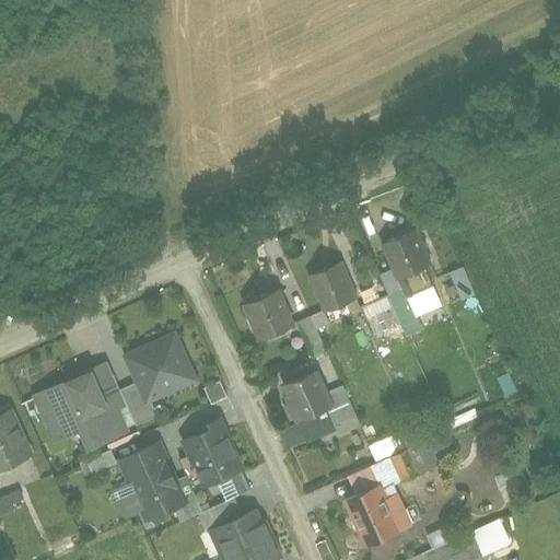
[(436,267),(415,226),(386,242),(408,282),(436,267)]
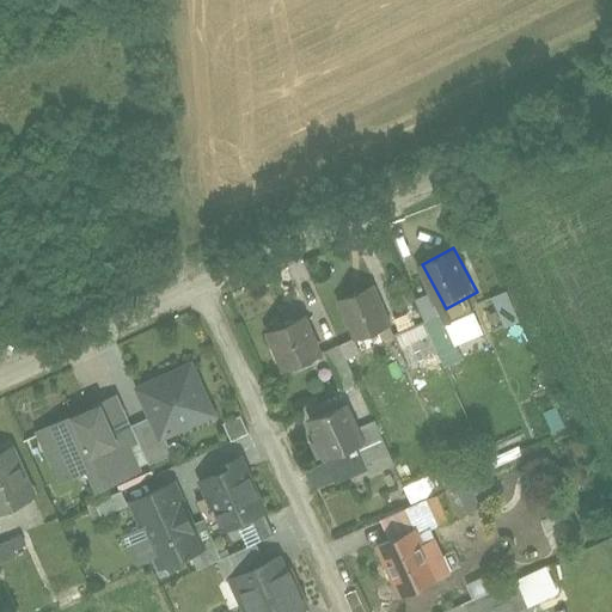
[(332,292),(360,347),(393,330),(366,275),(332,292)]
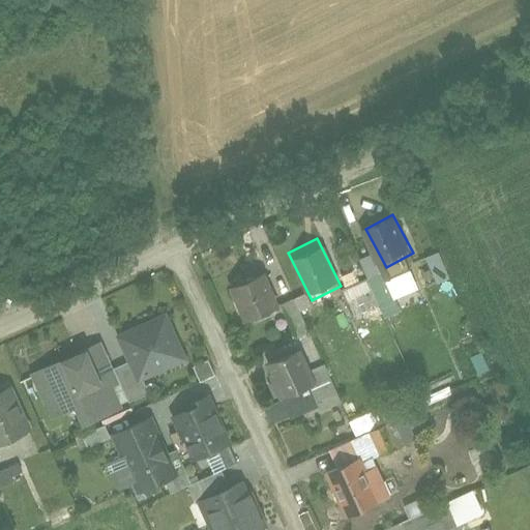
[(334,293),(348,321),(403,295),(389,267),(334,293)]
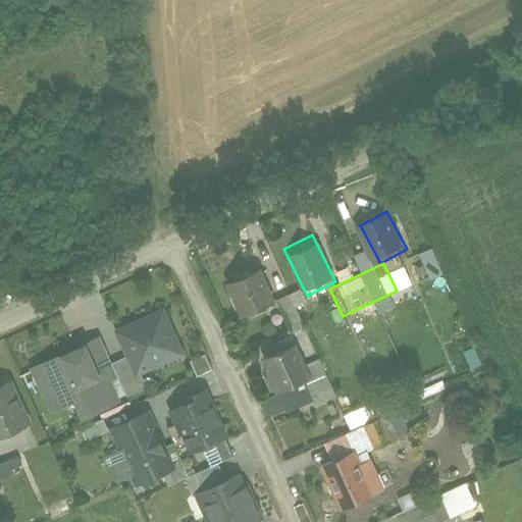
[(225,283),(241,317),(274,302),(259,268),(225,283)]
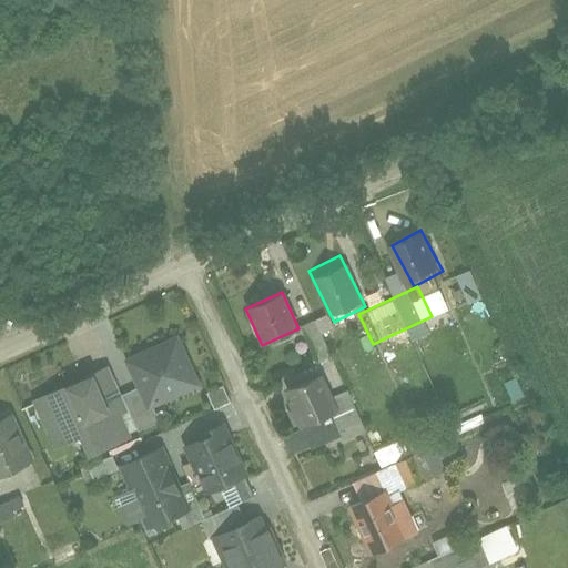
[(330,355),(321,333),(333,327),(327,313),(300,324),(314,361),(330,355)]
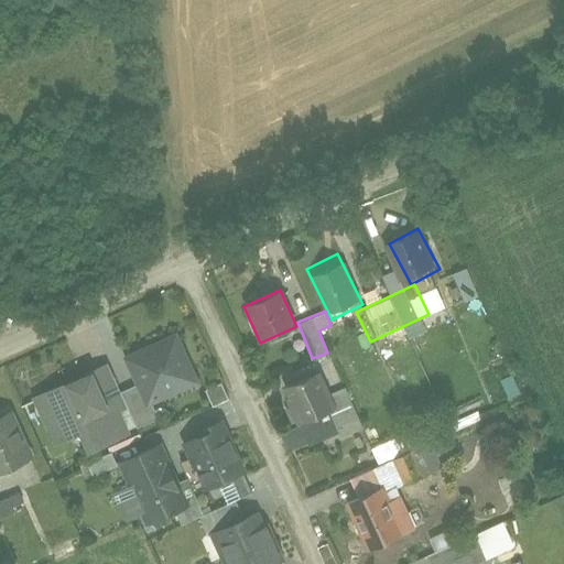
[(107,364),(30,398),(52,447),(76,436),(83,452),(154,420),(149,408),(199,384),(176,334),(120,358),(134,389),(121,394),(107,364)]
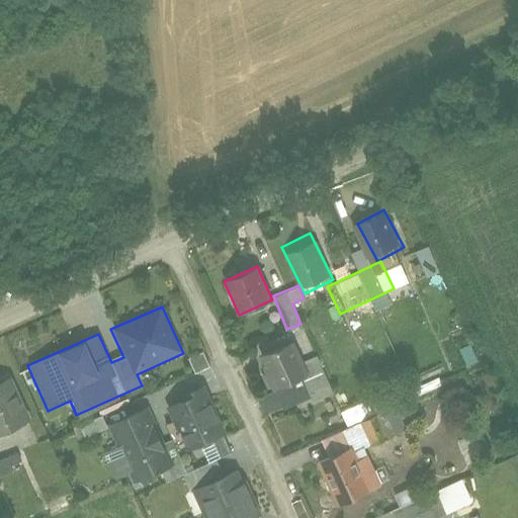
[(259,357),(277,393),(309,377),(291,341),(259,357)]
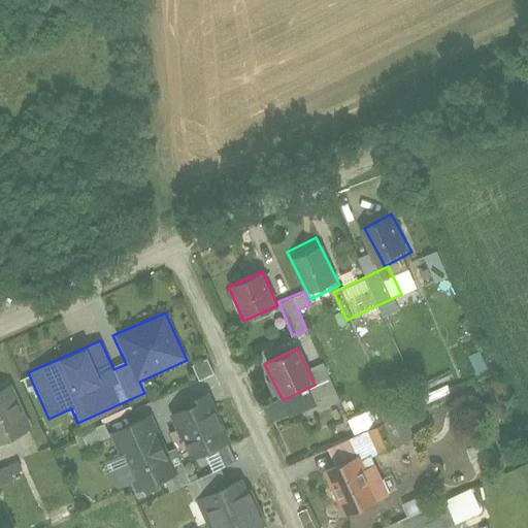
[(228,425),(209,382),(168,399),(188,442),(191,441),(198,459),(230,446),(223,427),(228,425)]
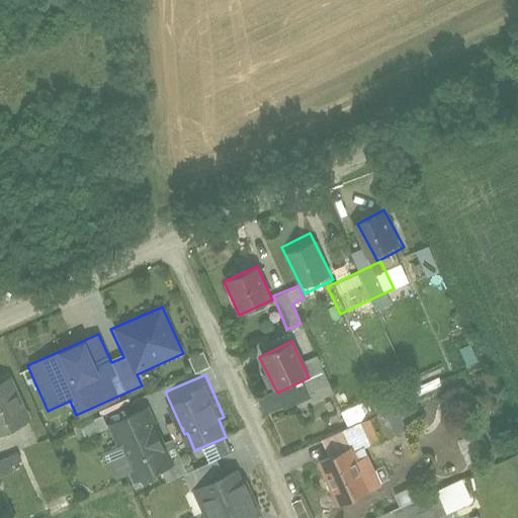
[(0,430),(20,422),(1,379),(0,379),(0,430)]
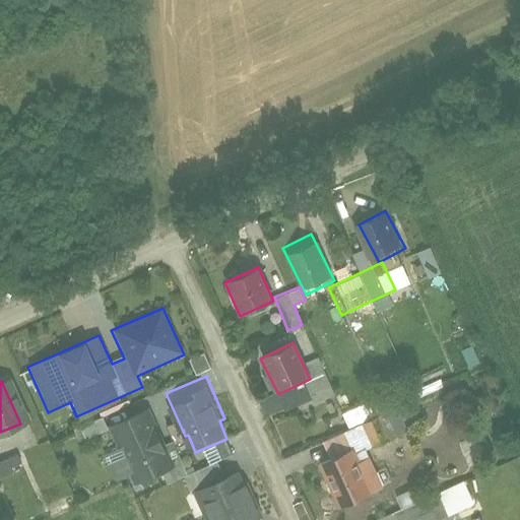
[(395,443),(375,403),(374,401),(336,419),(349,446),(324,459),(350,511),(380,496),(362,460),(395,443)]
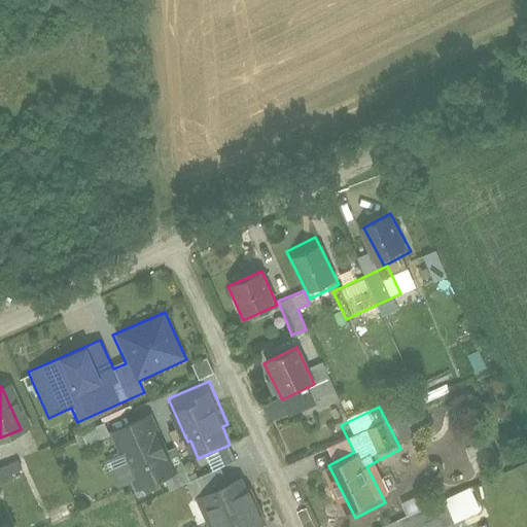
[(176,472),(149,415),(112,431),(139,489),(176,472)]
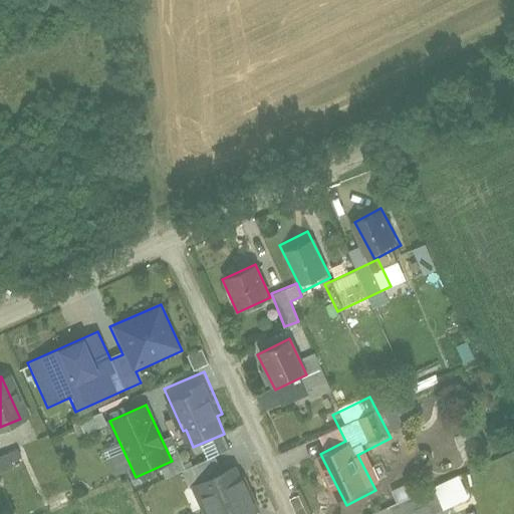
[(102,413),(81,419),(85,431),(105,425),(102,413)]
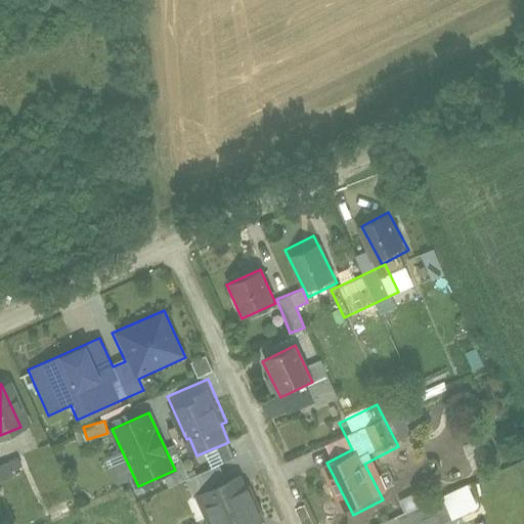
[(0,478),(22,470),(16,456),(0,463),(0,478)]
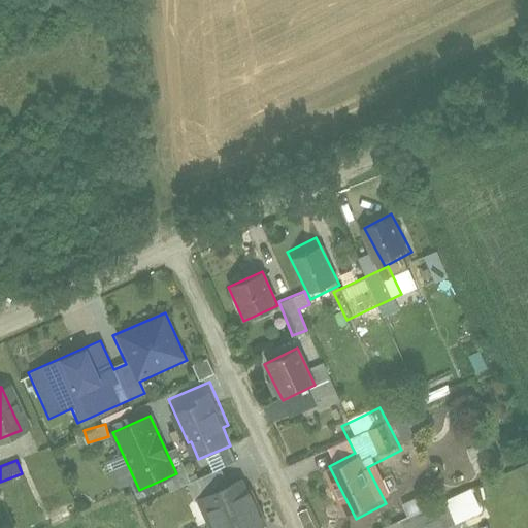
[(246,490),(240,477),(226,484),(220,469),(187,484),(206,527),(263,527),(259,517),(265,514),(254,487),(246,490)]
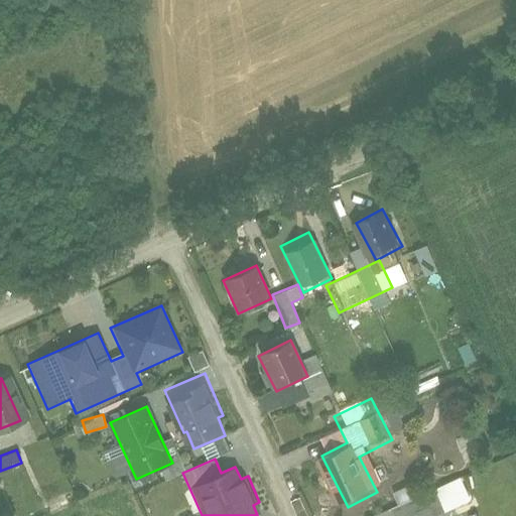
[(386,504),(391,515),(437,515),(446,512),(431,482),(386,504)]
